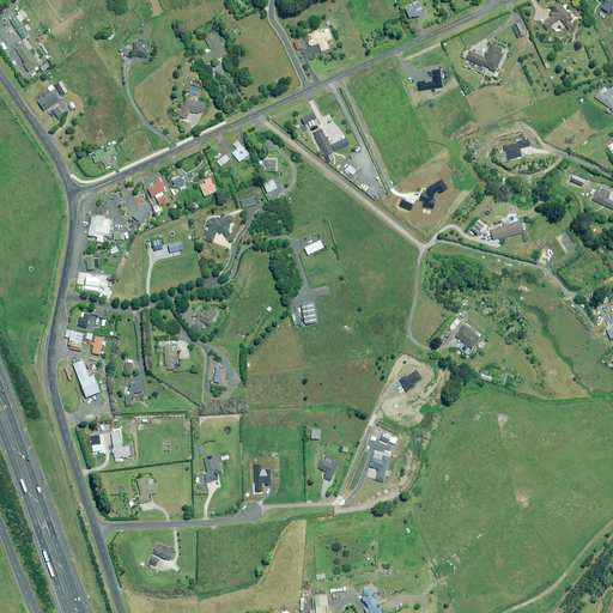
[(612,0),(595,0),(602,5),(599,10),(607,14),(612,14),(612,10),(612,0)]
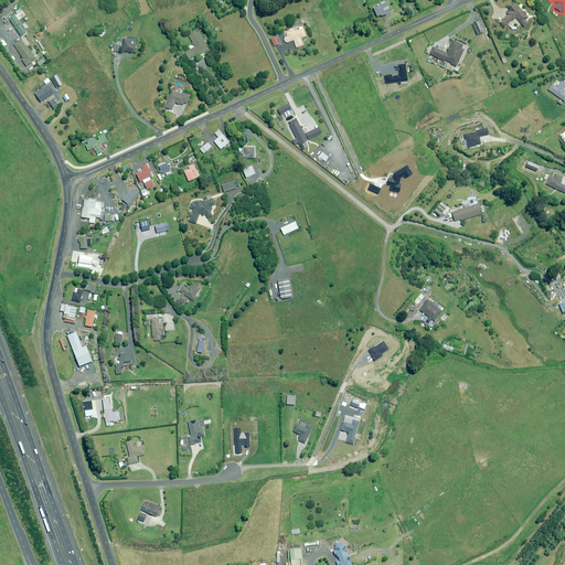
[(391,12),(386,2),(373,8),(376,17),(381,14),(381,16),(391,12)]
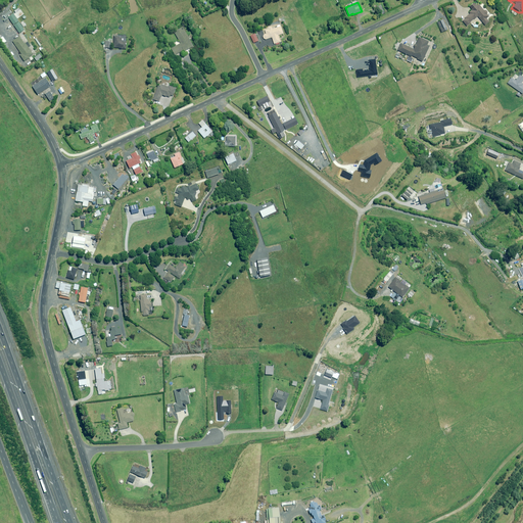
[(474,3),(470,6),(472,9),(469,12),(470,13),(465,17),(466,18),(463,20),(467,26),(470,22),(477,15),(485,25),(489,21),(486,18),(488,16),(487,14),(487,13),(487,12),(487,11),(486,10),(485,10),(484,10),(479,4),(477,6),(474,3)]
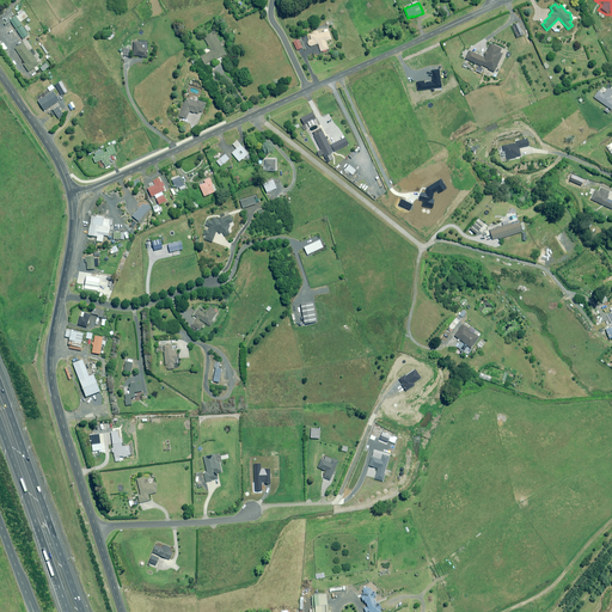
[(18,16),(22,22),(29,17),(25,11),(18,16)]
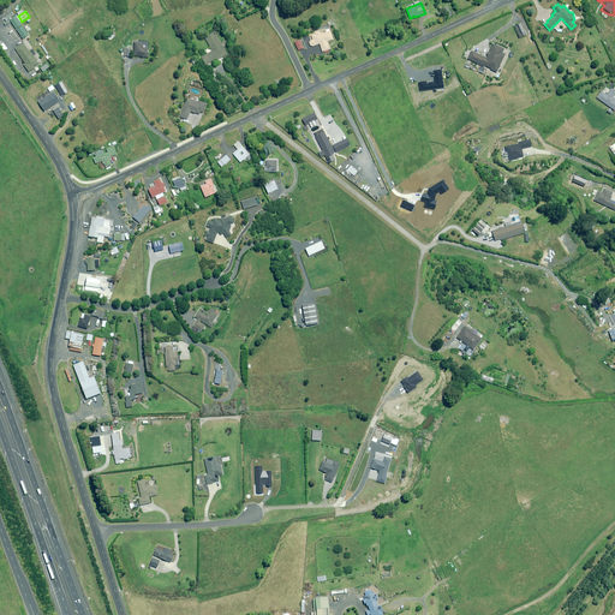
[(17,17),(16,16),(10,21),(16,29),(22,25),(21,23),(17,17)]
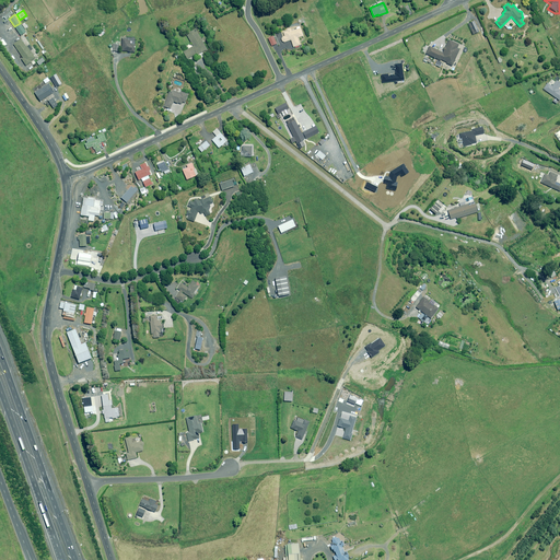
[(26,32),(21,23),(15,27),(21,35),(26,32)]
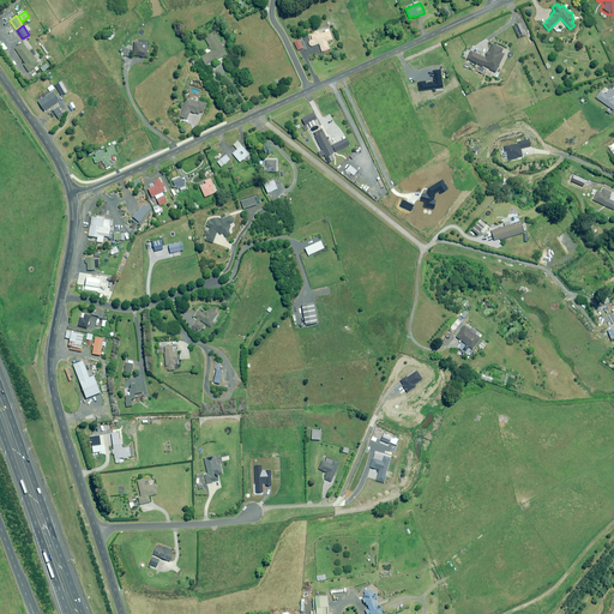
[(311,46),(312,46),(319,43),(321,52),(330,49),(326,41),(332,40),(330,30),(319,34),(319,32),(318,31),(317,31),(315,31),(314,32),(314,34),(313,34),(313,35),(311,35),(312,40),(309,41),(308,42),(308,43),(308,44),(309,44),(309,46),(311,46)]
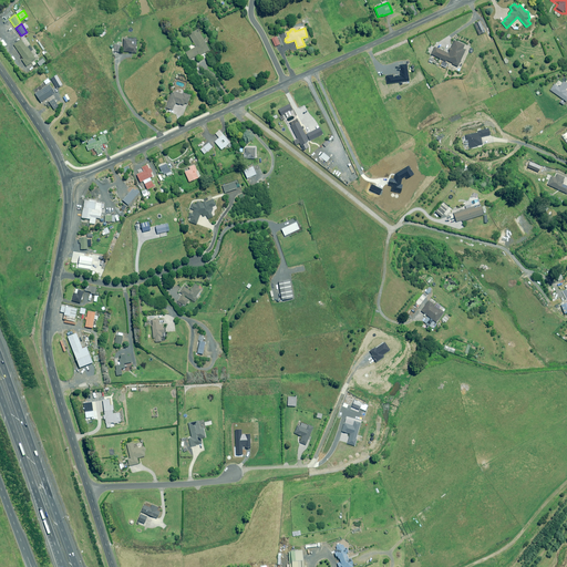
[(209,50),(198,30),(188,34),(195,47),(186,52),(189,60),(199,54),(199,55),(209,50)]
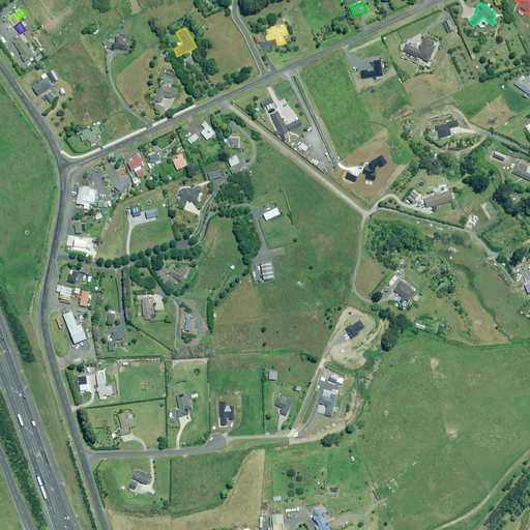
[(31,47),(29,48),(26,43),(28,41),(23,33),(19,36),(20,37),(12,42),(22,55),(20,56),(24,62),(26,61),(27,61),(30,59),(31,61),(33,60),(32,57),(36,54),(31,47)]
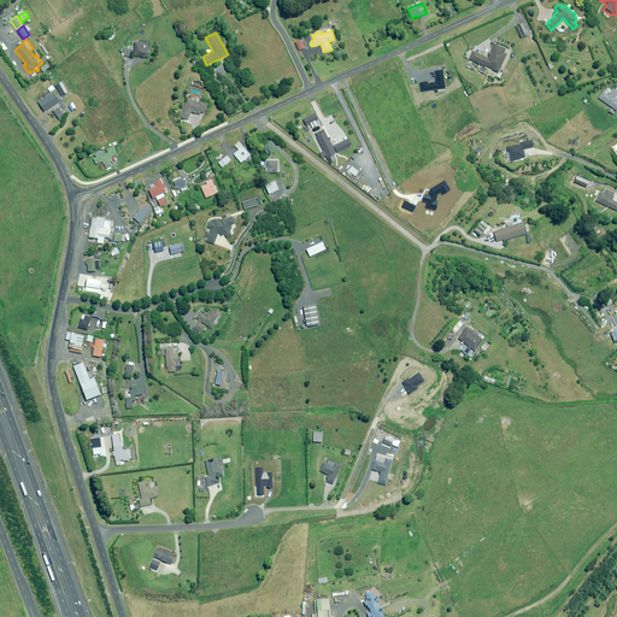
[(506,50),(494,43),(488,58),(472,51),(469,59),(485,66),(485,65),(493,69),(492,70),(498,72),(507,54),(504,53),(506,50)]
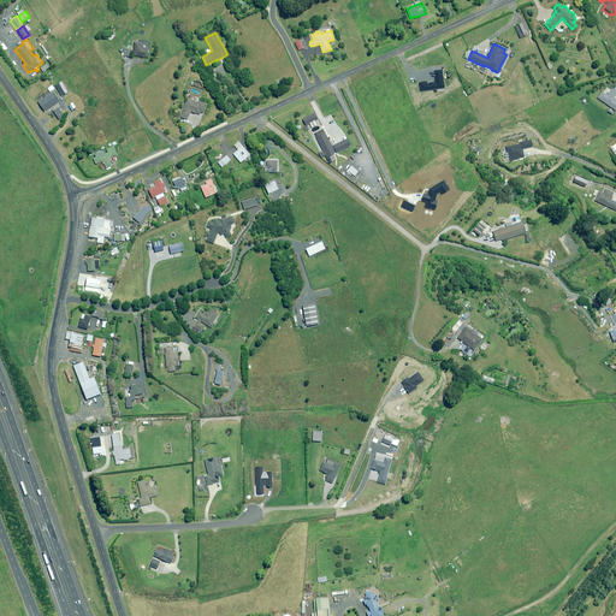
[(615,95),(615,90),(612,88),(608,95),(603,92),(598,98),(615,111),(615,108),(615,101),(615,99),(615,98),(615,95)]
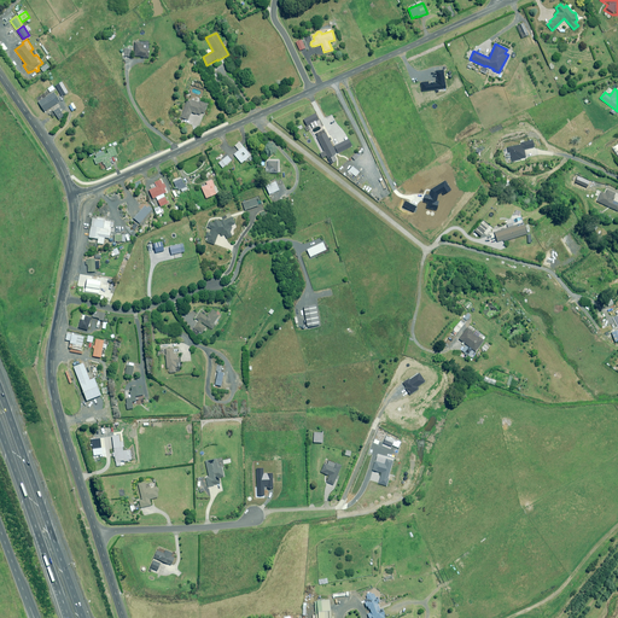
[(60,101),(54,92),(39,103),(45,111),(60,101)]
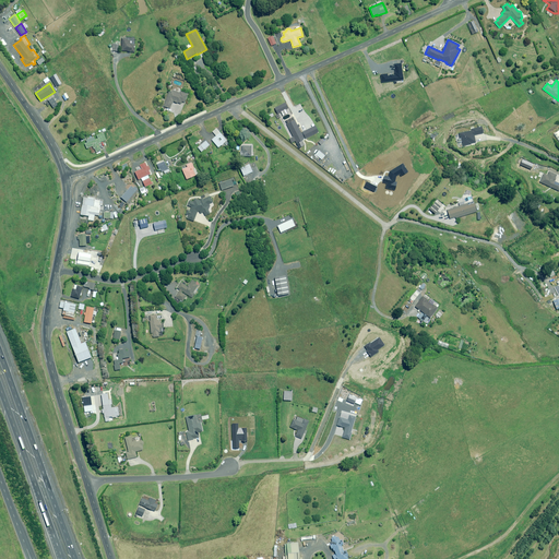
[(170,109),(173,102),(177,104),(177,103),(181,104),(181,102),(185,103),(188,94),(180,92),(180,93),(173,90),(171,92),(169,91),(164,106),(170,109)]
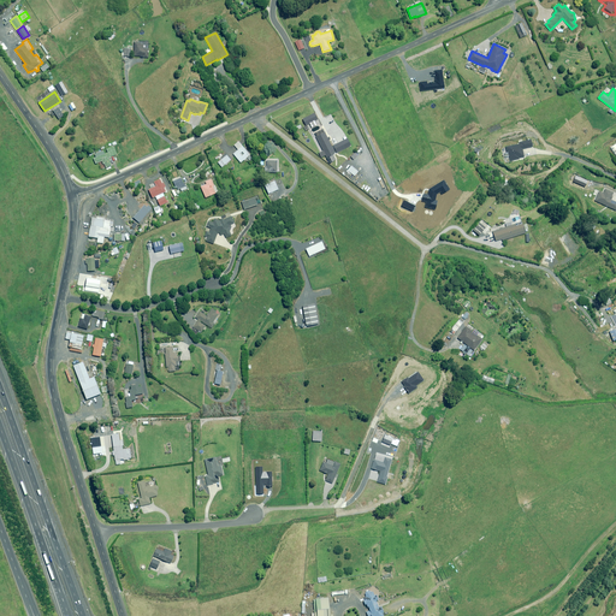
[(64,116),(59,107),(53,111),(59,119),(64,116)]
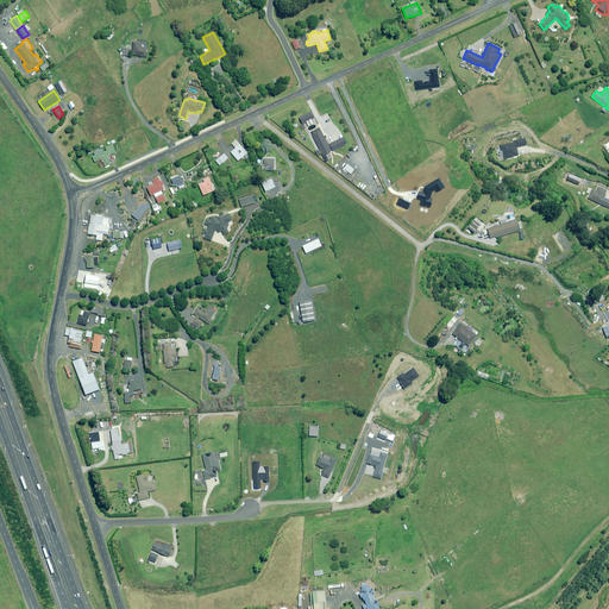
[(325,138),(326,137),(325,136),(324,136),(321,131),(313,136),(322,156),(326,155),(328,161),(332,158),(330,152),(332,151),(325,138)]
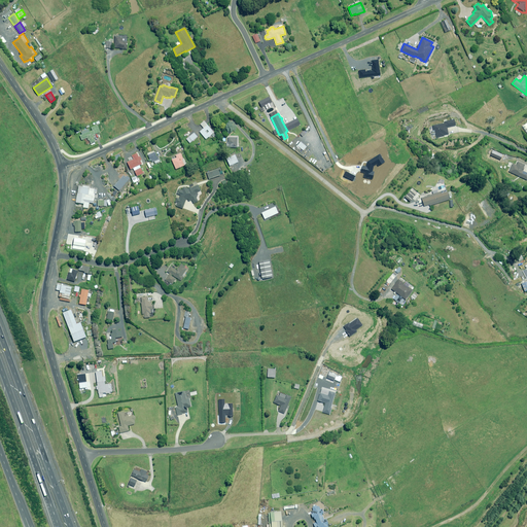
[(455,126),(454,120),(446,121),(446,124),(433,126),(434,130),(435,129),(436,134),(440,134),(440,135),(448,134),(447,127),(455,126)]
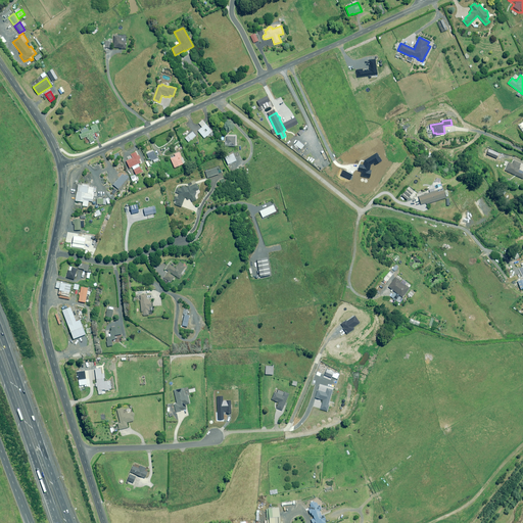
[(206,136),(214,137),(214,133),(212,133),(212,131),(211,130),(202,121),(199,124),(202,127),(198,131),(204,138),(206,136)]
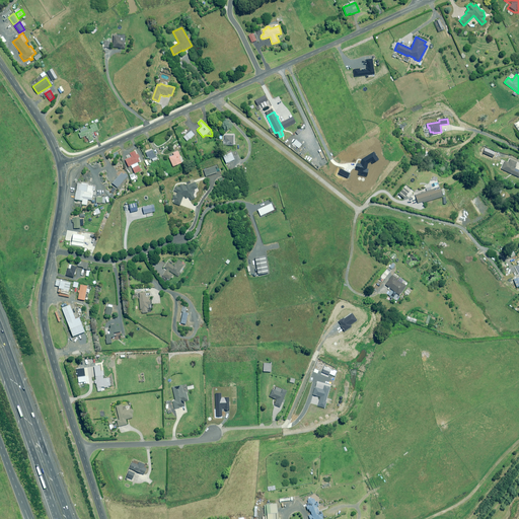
[(98,131),(95,124),(90,126),(91,129),(88,130),(87,127),(79,130),(81,132),(78,133),(80,138),(86,135),(89,141),(93,139),(91,133),(98,131)]
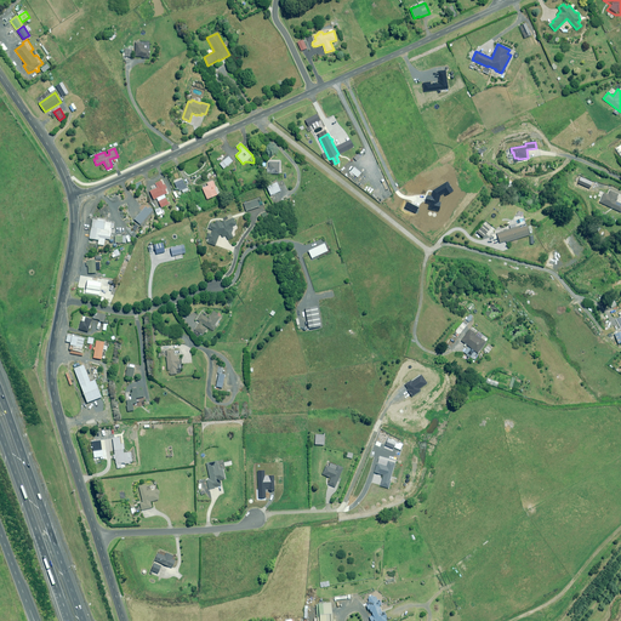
[(233,161),(227,154),(222,158),(224,160),(220,164),(223,169),(233,161)]
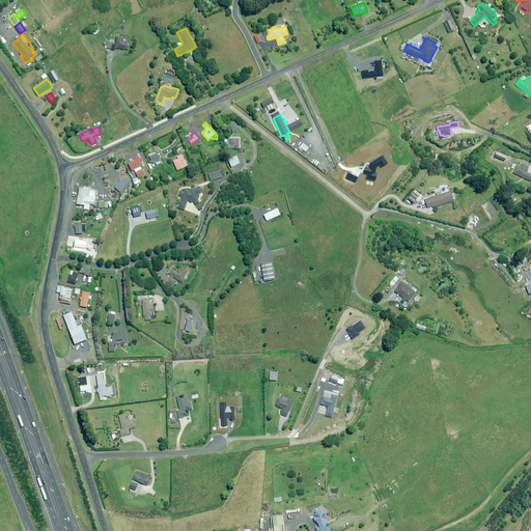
[(239,149),(240,139),(229,138),(229,143),(228,143),(227,148),(239,149)]
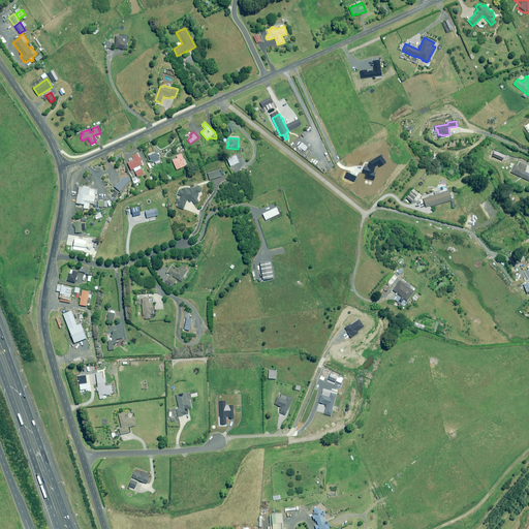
[(308,148),(302,143),(299,147),(305,151),(308,148)]
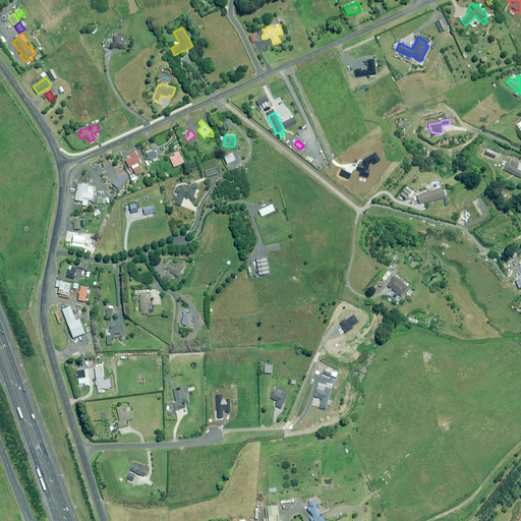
[(158,161),(153,151),(147,154),(149,159),(151,158),(153,163),(158,161)]
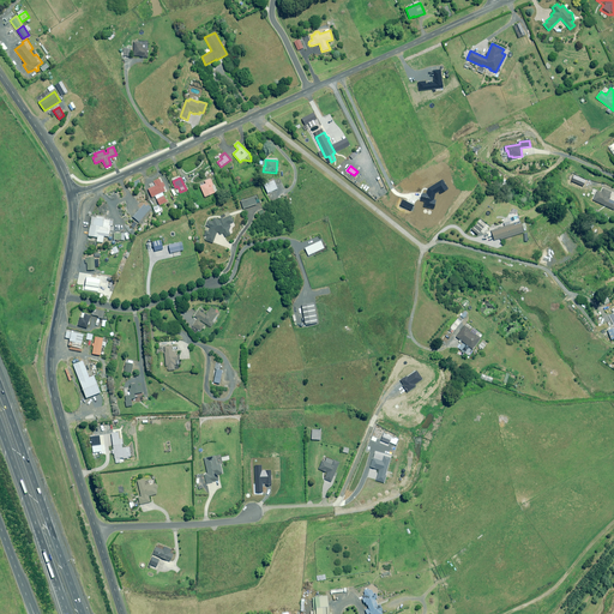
[(167,191),(160,179),(149,184),(151,188),(148,190),(152,198),(155,196),(160,205),(167,202),(163,192),(167,191)]
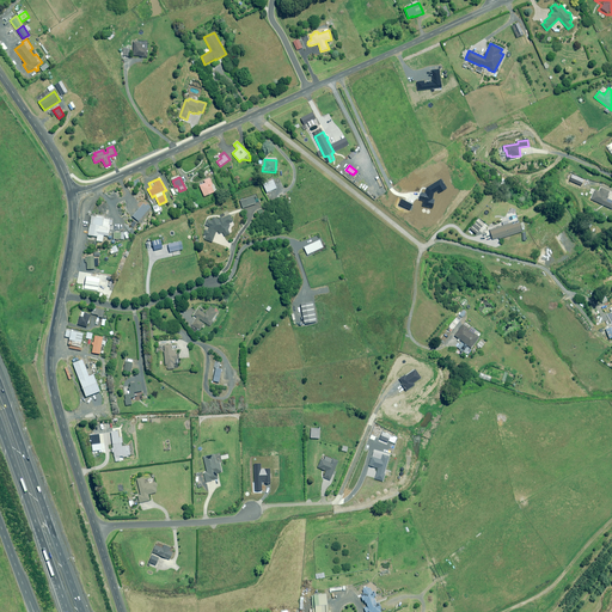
[(215,191),(209,178),(204,181),(206,183),(200,185),(204,196),(215,191)]
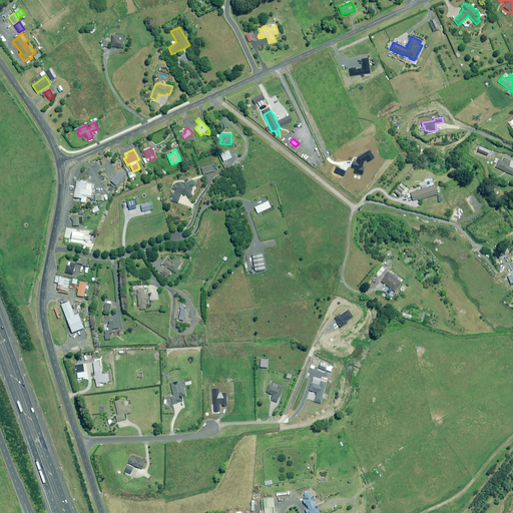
[(231,157),(228,150),(220,154),(223,161),(231,157)]
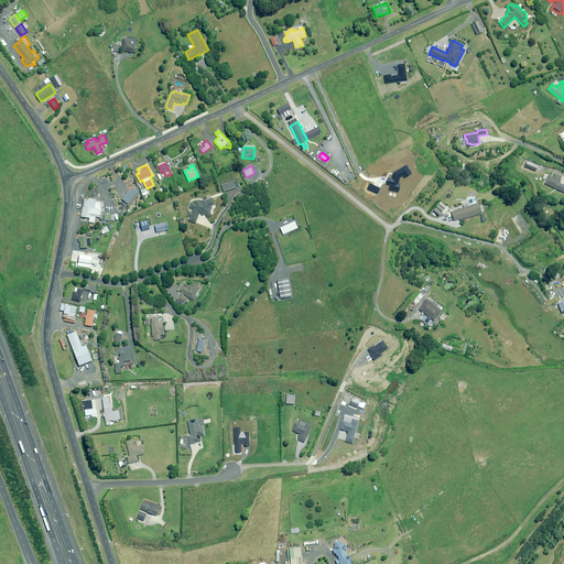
[(562,176),(554,173),(553,177),(549,175),(544,184),(563,192),(563,184),(559,183),(562,176)]
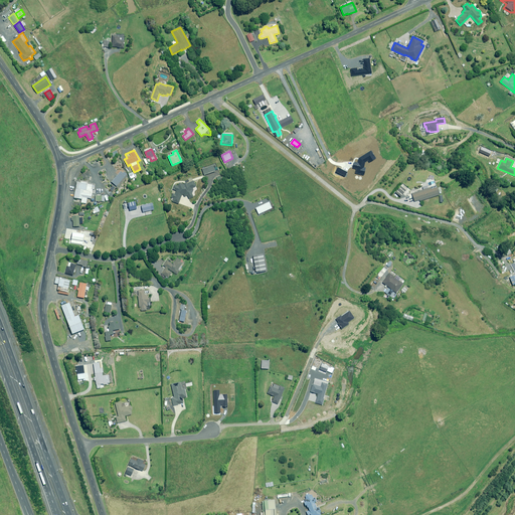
[(215,171),(213,165),(202,169),(204,175),(215,171)]
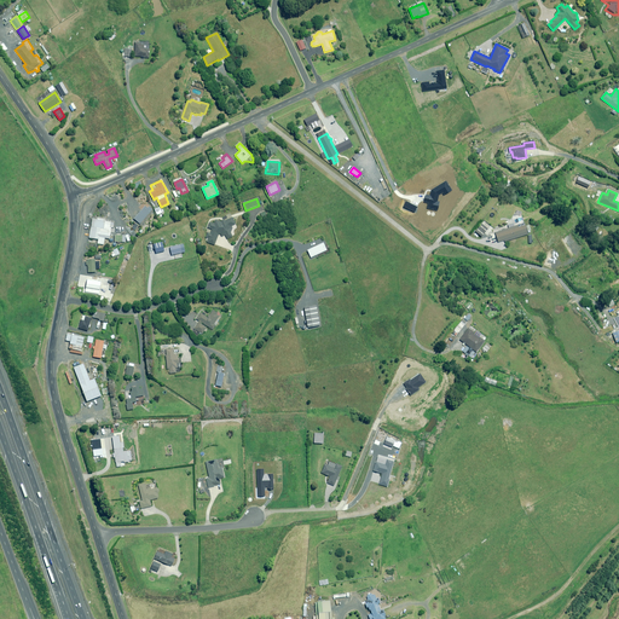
[(152,209),(150,207),(148,208),(145,207),(134,219),(140,224),(152,209)]
